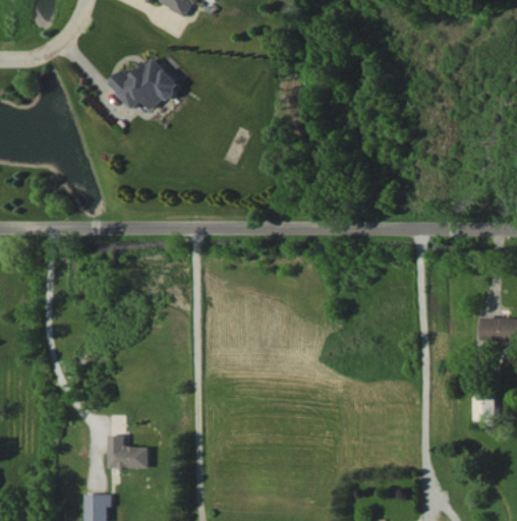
[(135,109),(144,100),(154,111),(181,84),(152,55),(131,75),(124,68),(110,82),(135,109)]
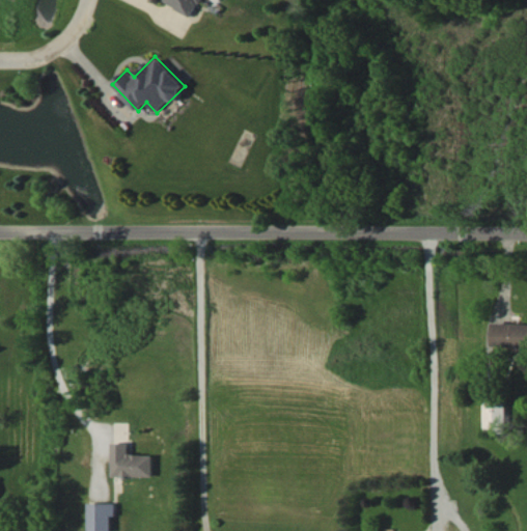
[(526,323),(491,323),(491,346),(526,346),(526,323)]
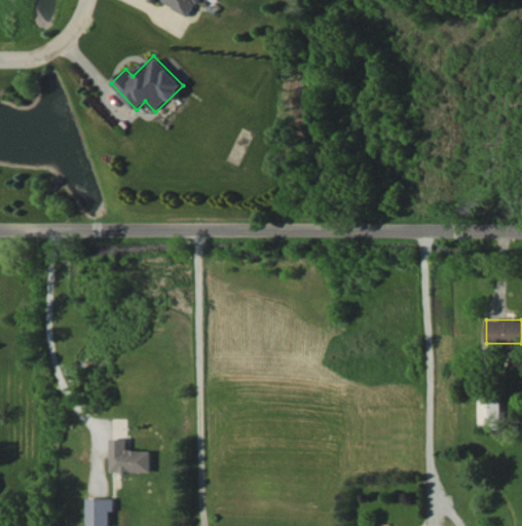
[(476,398),(477,426),(498,425),(497,397),(476,398)]
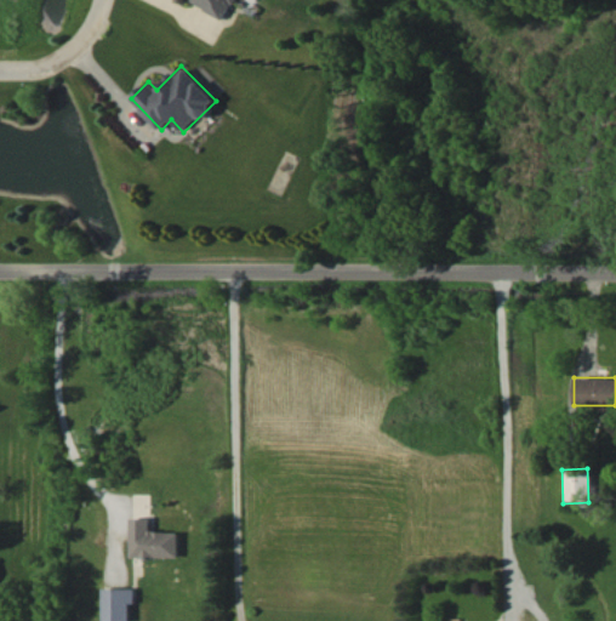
[(176,556),(176,531),(150,531),(150,517),(127,518),(129,557),(176,556)]
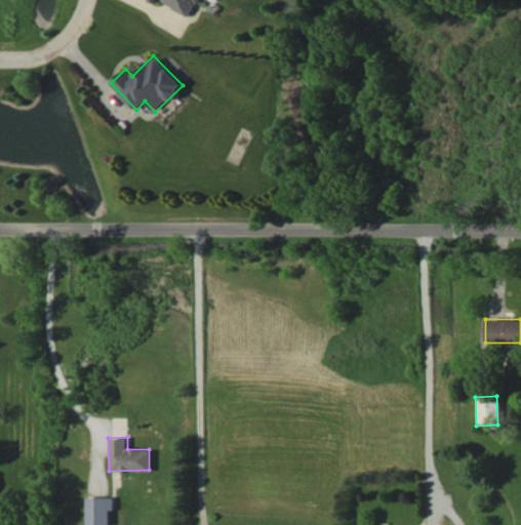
[(84,524),(107,524),(107,510),(112,510),(112,497),(84,497),(84,524)]
